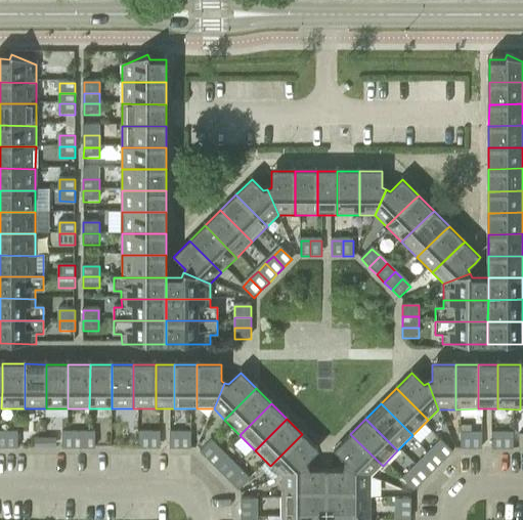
[(18,434),(8,433),(7,449),(18,449),(18,434)]
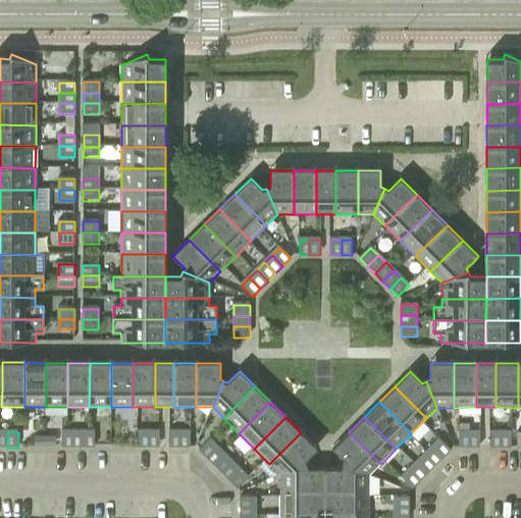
[(138,448),(148,448),(148,431),(138,432),(138,448)]
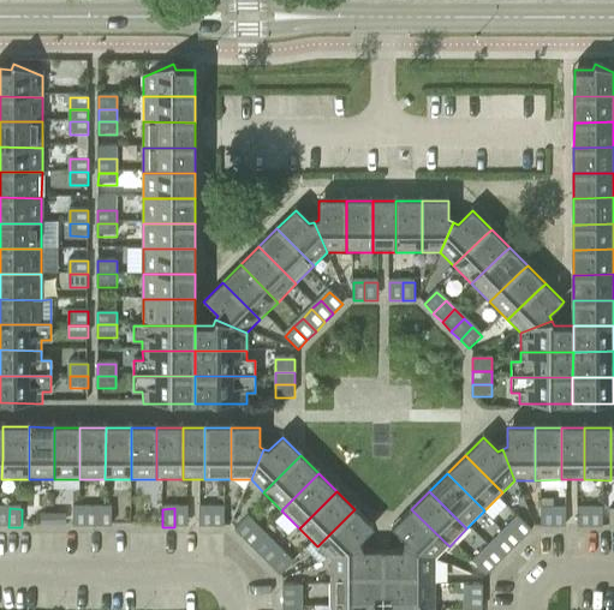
[(188,508),(174,508),(174,527),(188,527),(188,508)]
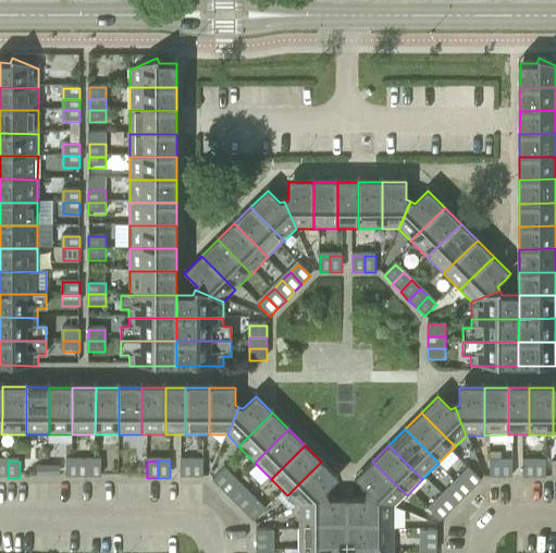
[(66,478),(78,478),(78,462),(66,462),(66,478)]
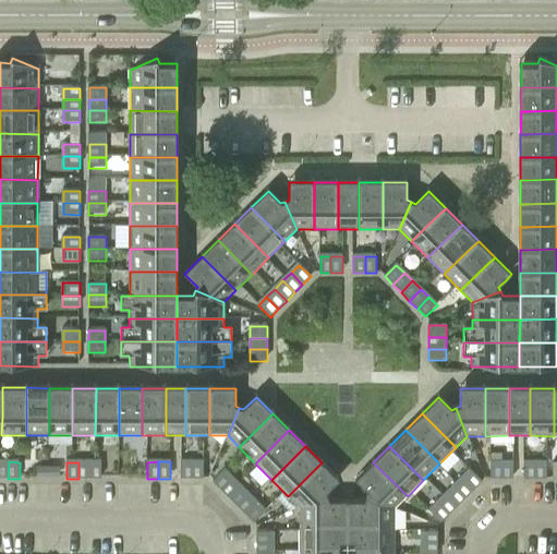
[(89,479),(89,462),(79,462),(79,479),(89,479)]
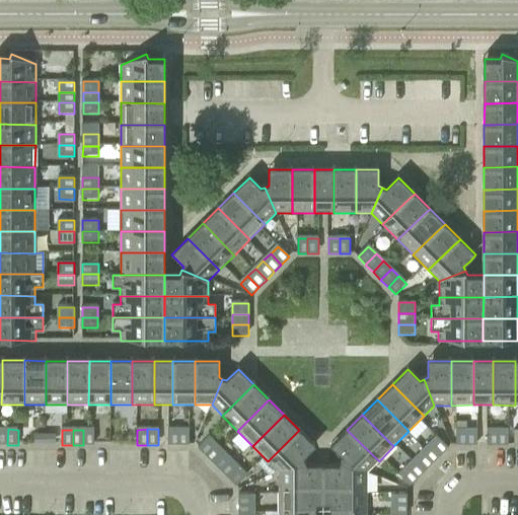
[(94,430),(83,430),(83,445),(94,445),(94,430)]
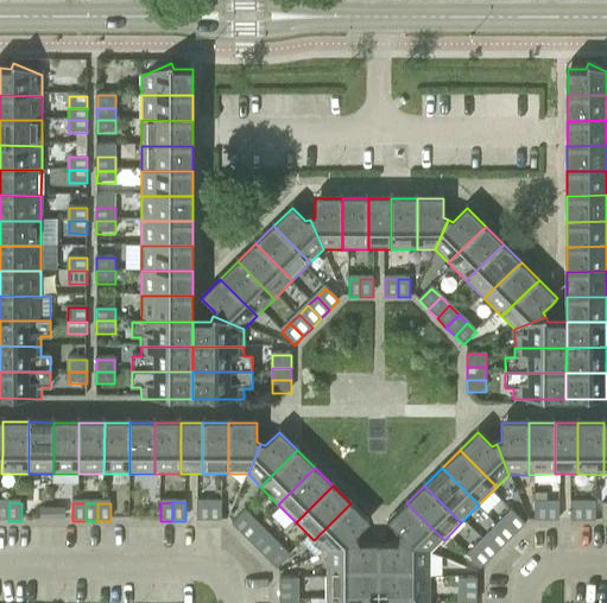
[(197,521),(210,521),(210,503),(198,503),(197,521)]
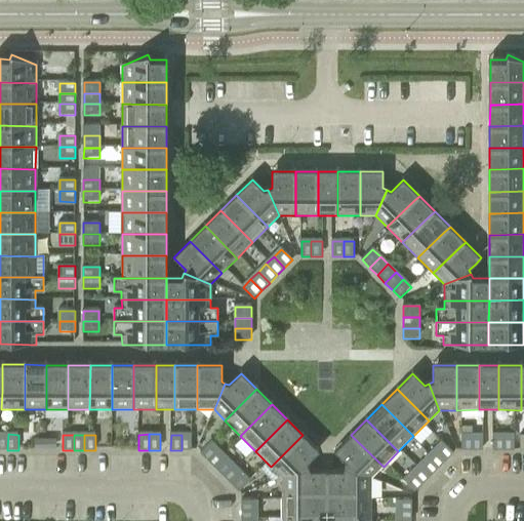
[(182,435),(182,450),(191,450),(192,435),(182,435)]
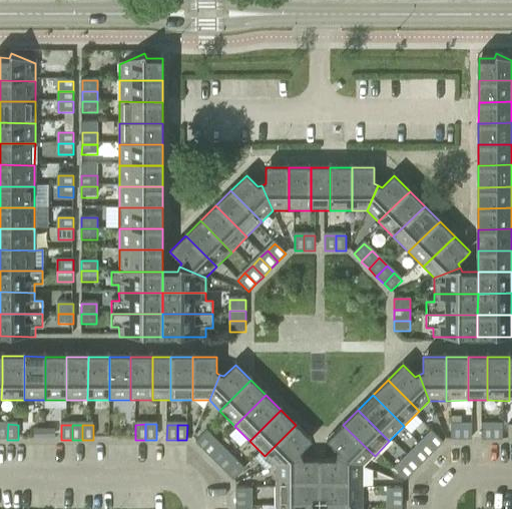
[(296,425),(265,456),(276,467),(302,456),(301,453),(312,441),(296,425)]
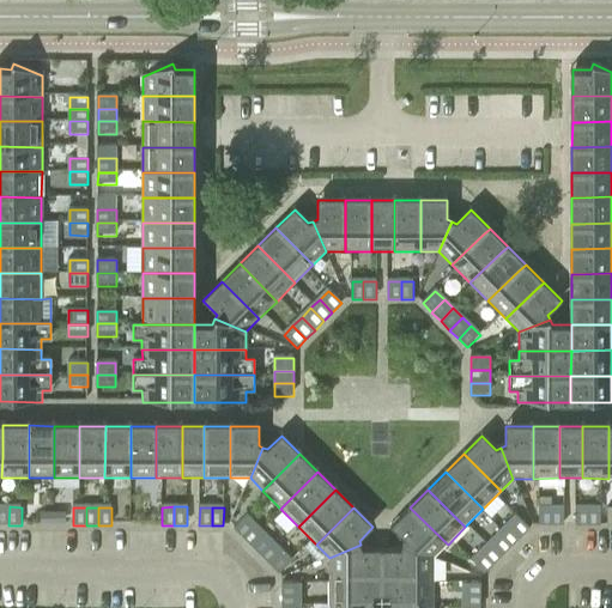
[(410,508),(391,527),(405,541),(403,546),(434,558),(448,545),(410,508)]
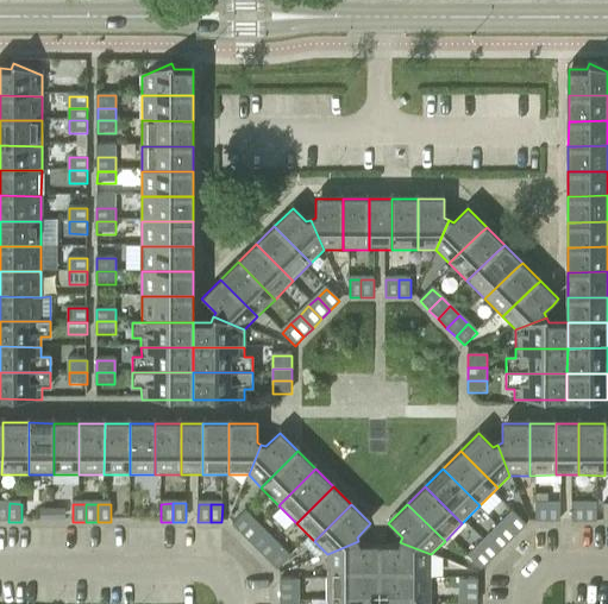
[(549,522),(547,504),(536,504),(536,522),(549,522)]
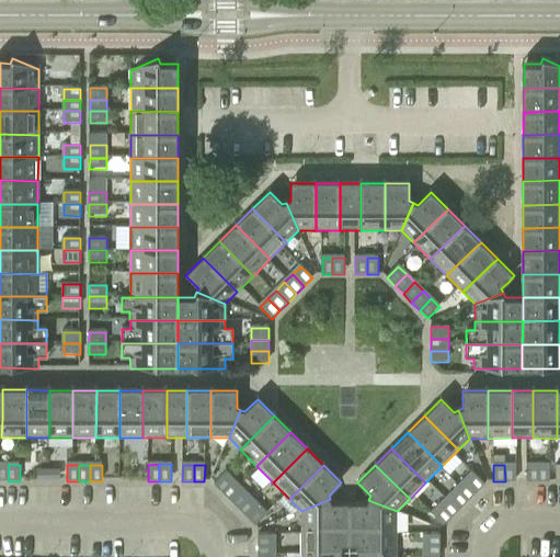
[(516,481),(516,465),(504,465),(505,481),(516,481)]
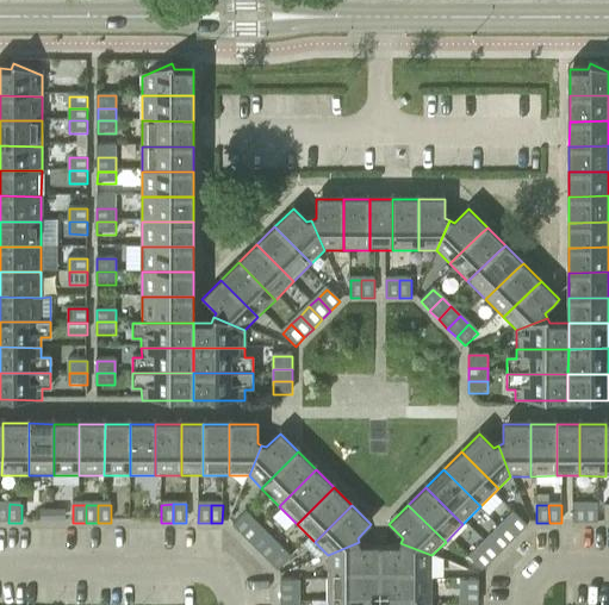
[(573,523),(585,523),(585,505),(573,505),(573,523)]
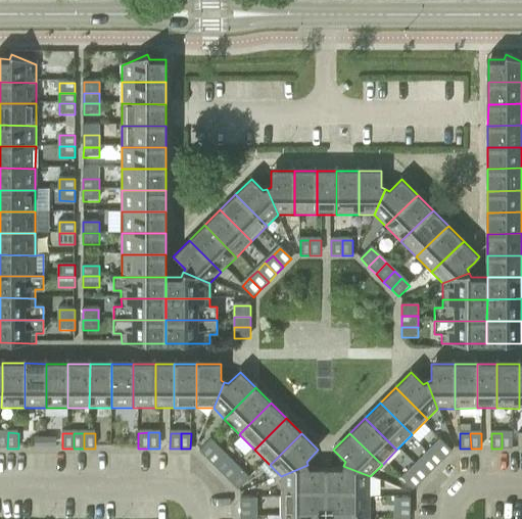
[(502,433),(502,449),(512,449),(512,433),(502,433)]
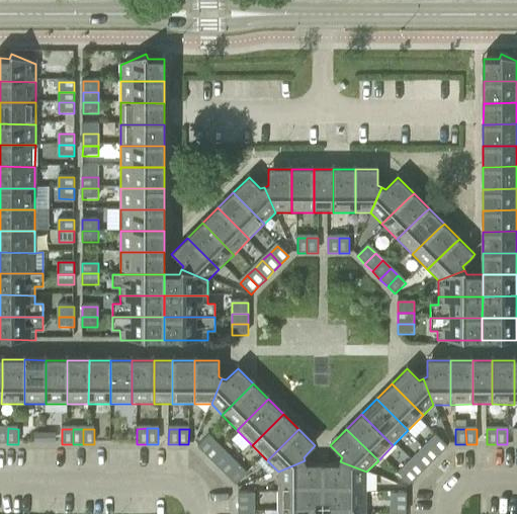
[(205,455),(217,444),(208,437),(198,447),(205,455)]
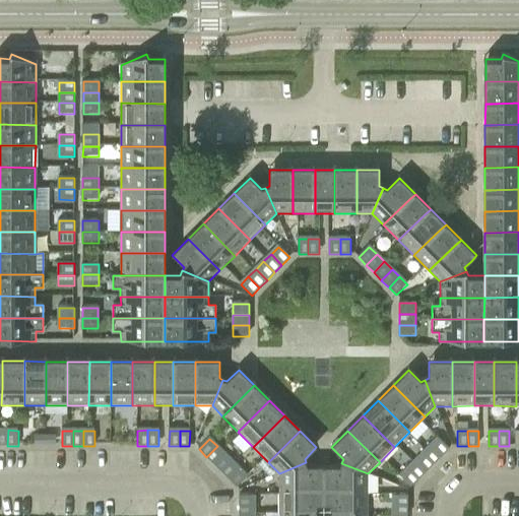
[(431,446),(442,457),(449,449),(438,439),(431,446)]
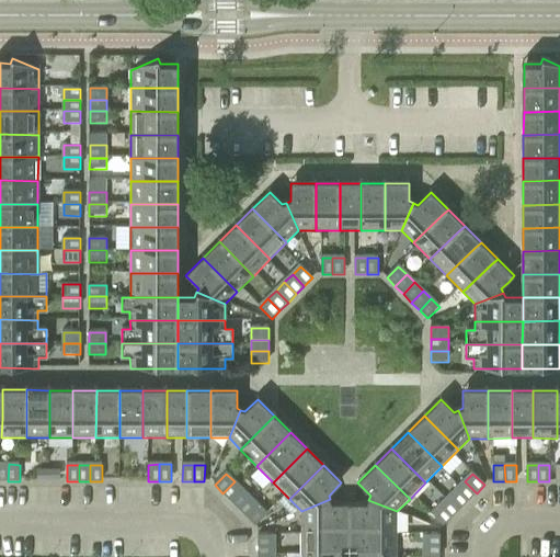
[(235,481),(223,493),(231,501),(242,490),(235,481)]
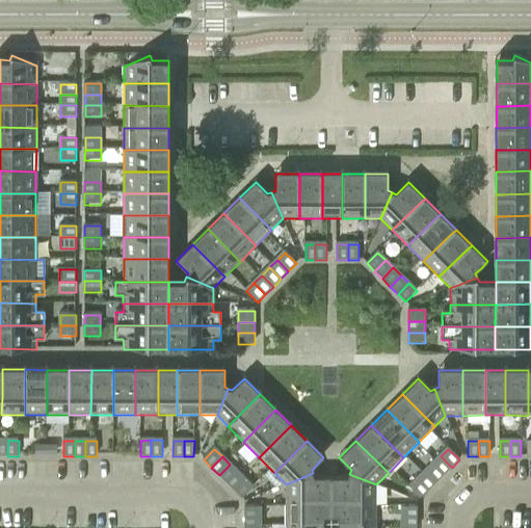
[(433,464),(444,475),(452,468),(441,456),(433,464)]
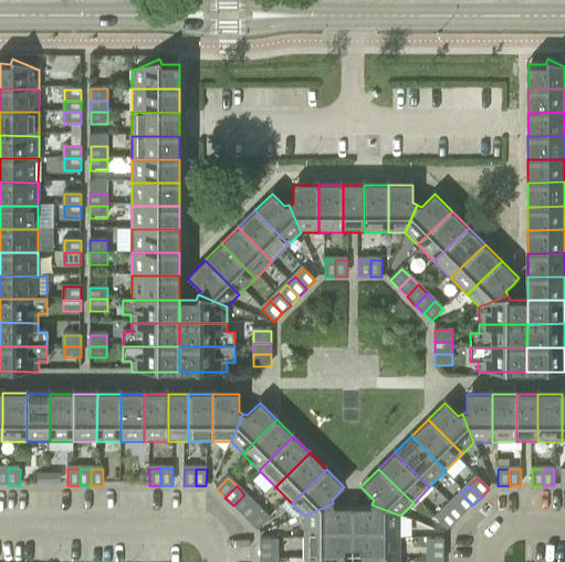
[(472,506),(461,493),(452,501),(464,514),(472,506)]
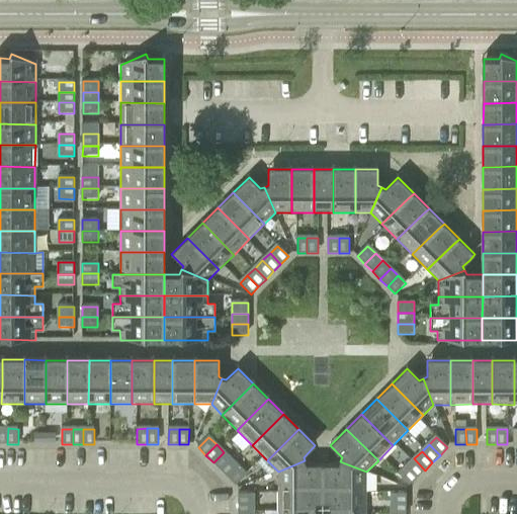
[(224,452),(213,462),(221,470),(232,459),(224,452)]
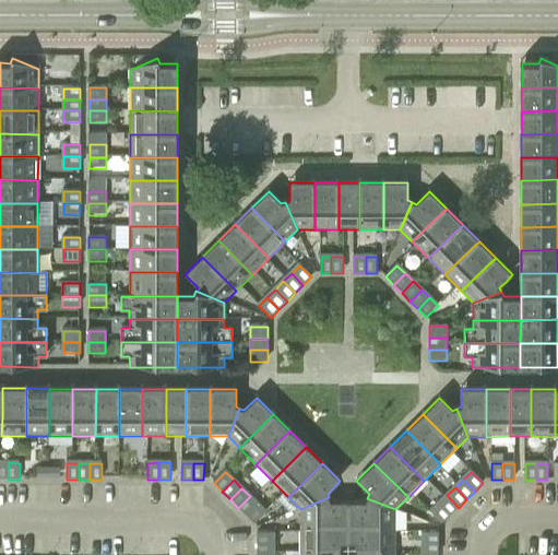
[(450,516),(459,508),(447,495),(439,504),(450,516)]
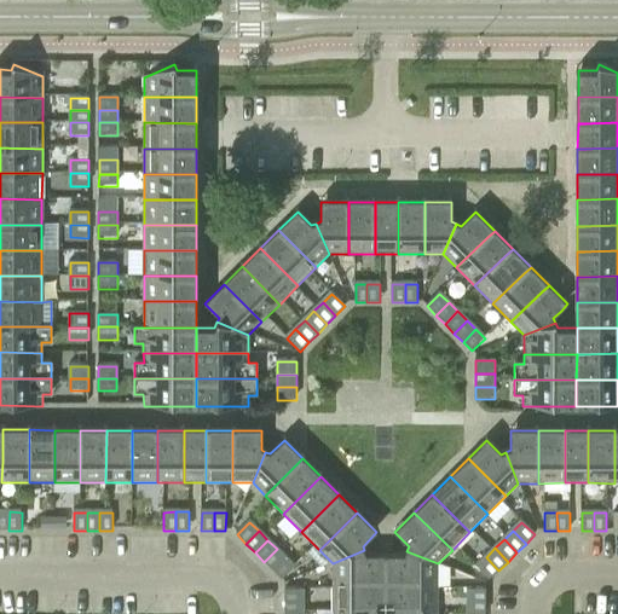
[(277,549),(264,562),(272,571),(286,557),(277,549)]
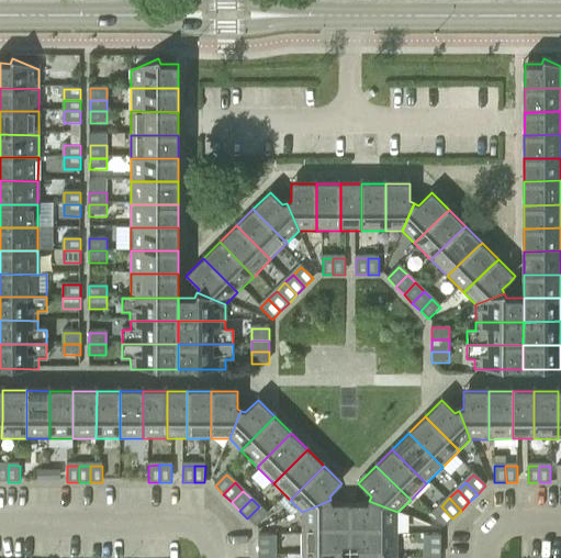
[(331,500),(302,512),(302,528),(343,529),(350,529),(350,504),(333,504),(331,500)]
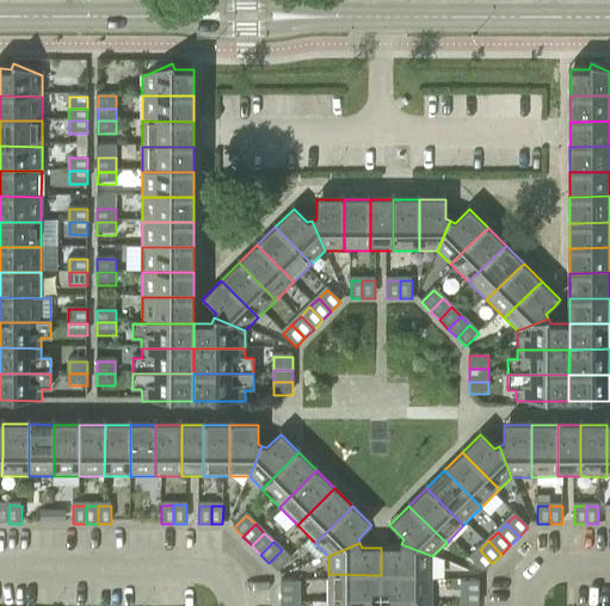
[(389,548),(381,548),(381,575),(432,575),(432,556),(401,544),(400,549),(389,548)]
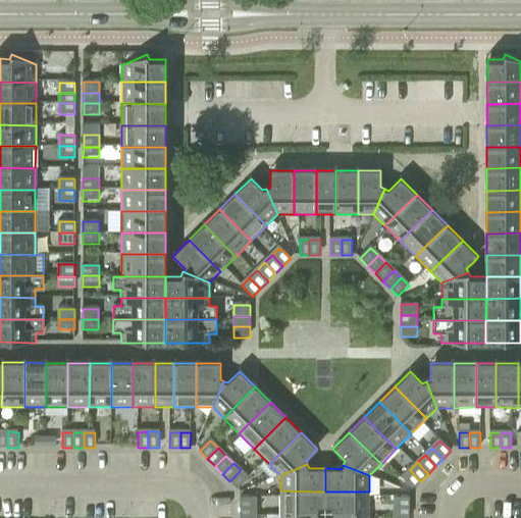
[(241,470),(229,481),(238,489),(249,478),(241,470)]
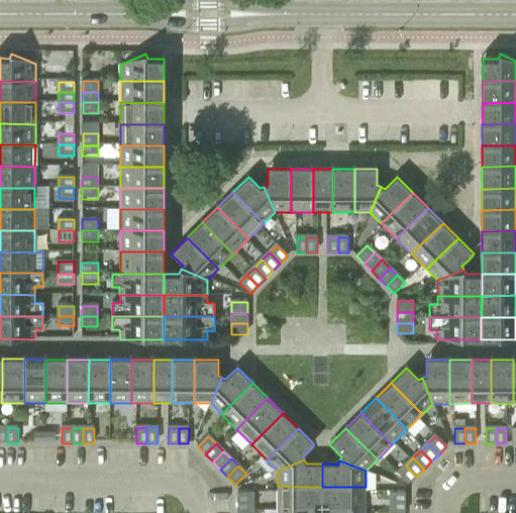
[(409,484),(416,477),(406,466),(398,473),(409,484)]
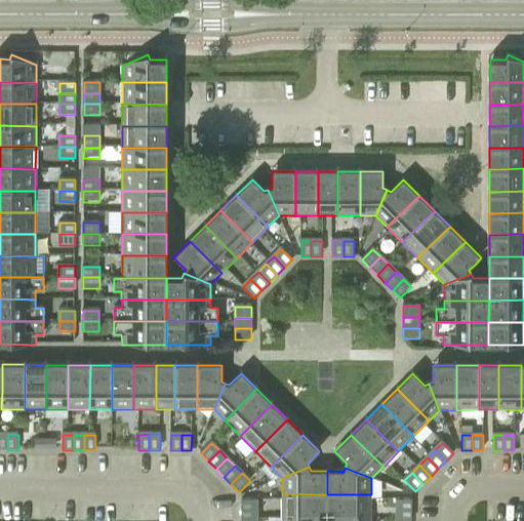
[(320,494),(282,493),(282,515),(320,515),(327,515),(327,494),(320,494)]
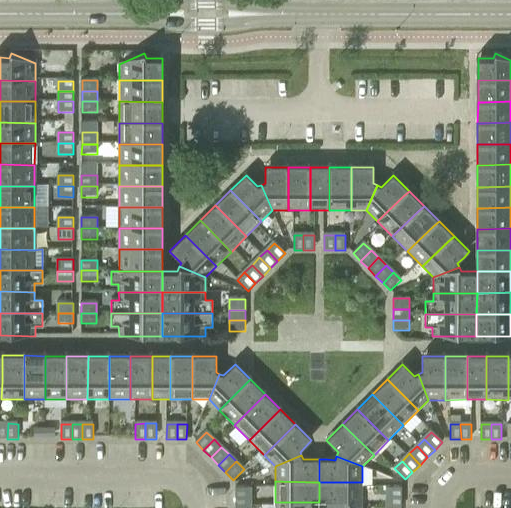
[(362,482),(319,482),(319,502),(362,503),(362,482)]
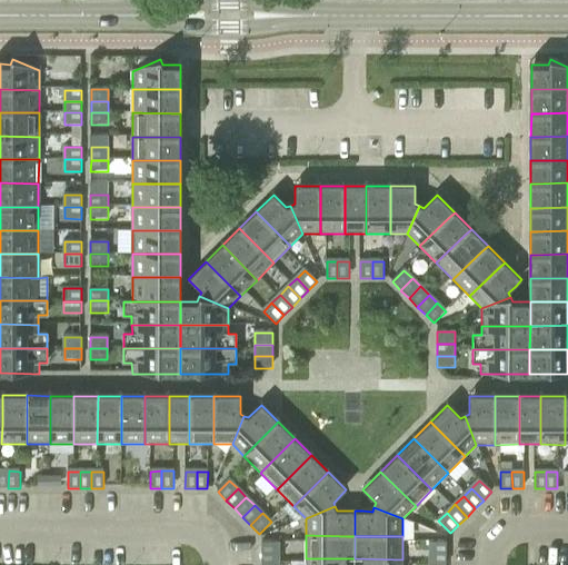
[(262,543),(262,555),(279,555),(279,543),(262,543)]
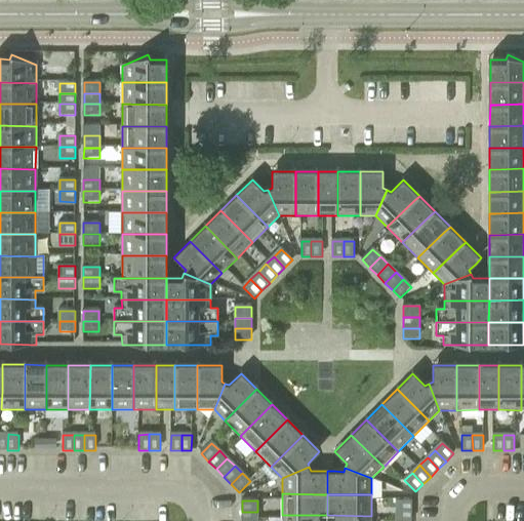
[(396,512),(412,512),(412,501),(396,501),(396,512)]
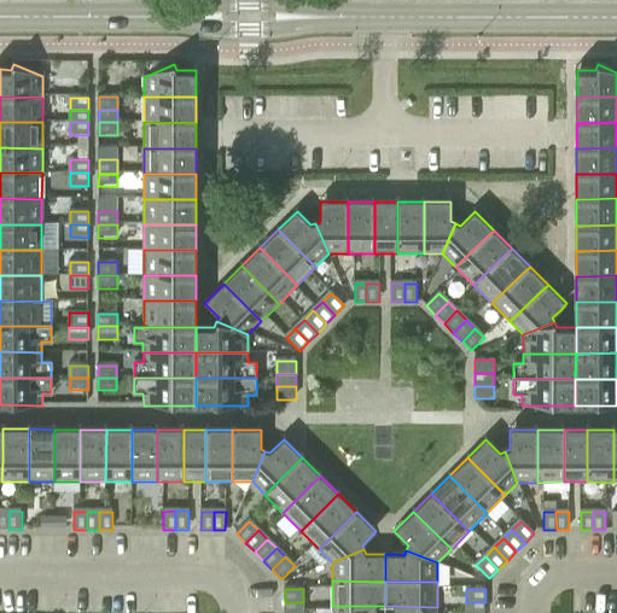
[(303,612),(303,602),(285,602),(285,612),(303,612)]
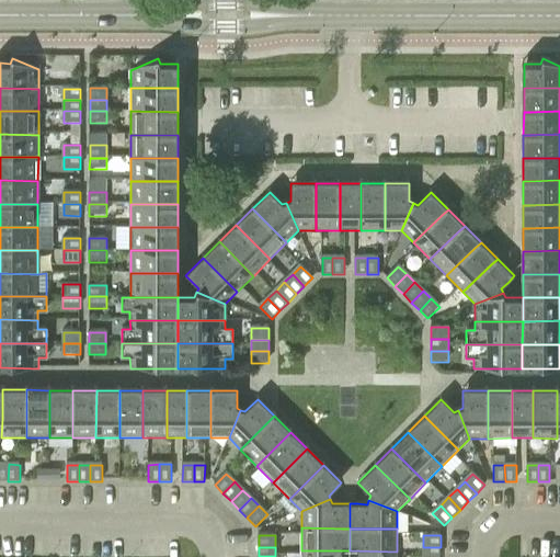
[(441,547),(423,547),(423,556),(441,556),(441,547)]
